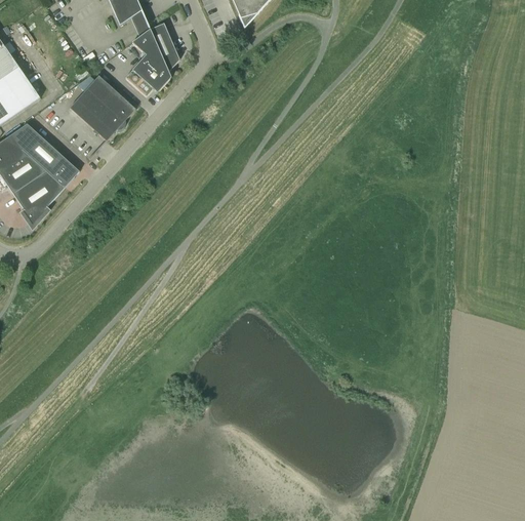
[(53,29),(34,0),(4,0),(0,3),(0,123),(40,96),(13,56),(53,29)]
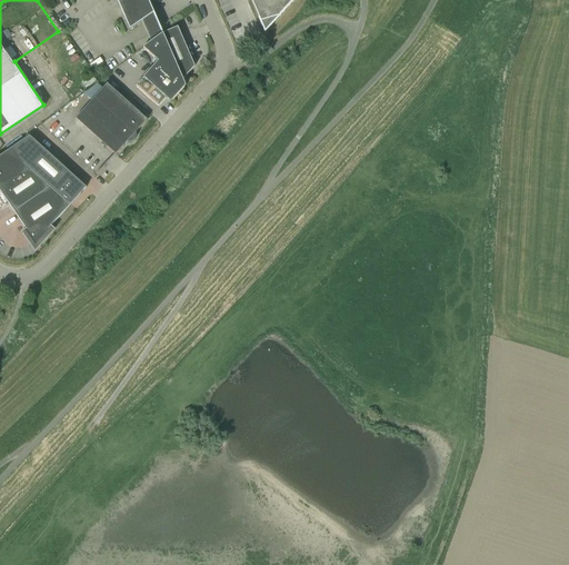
[(141,18),(153,9),(150,0),(119,0),(119,1),(130,26),(141,18)]
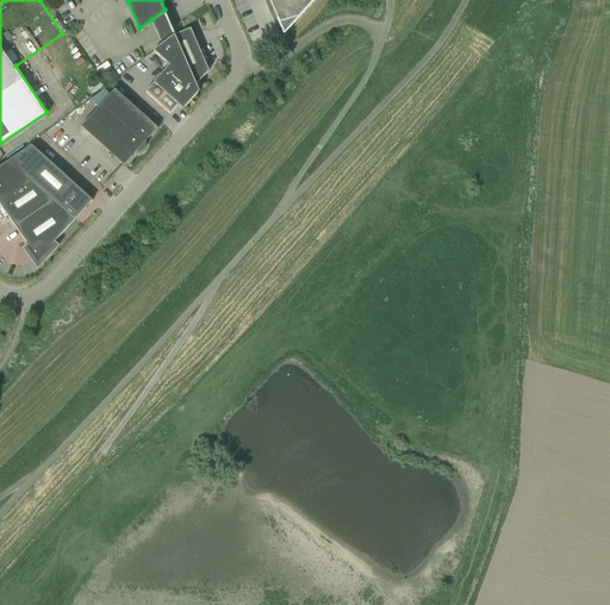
[(271,0),(284,31),(311,0),(271,0)]
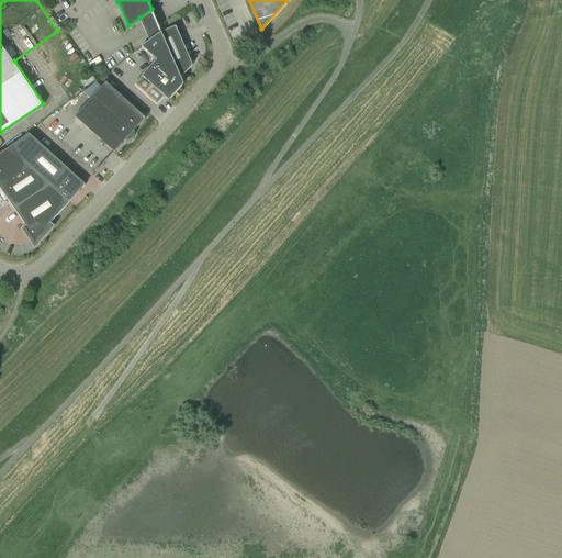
[(183,81),(180,75),(192,62),(176,23),(160,30),(142,44),(156,57),(134,81),(156,102),(164,93),(168,98),(183,81)]
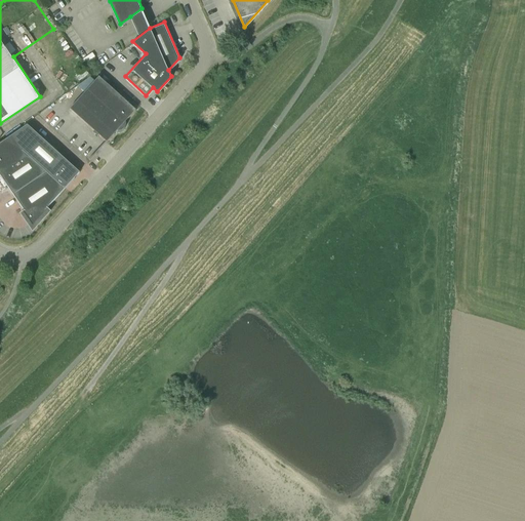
[(128,116),(135,107),(98,74),(70,106),(107,139),(114,131),(113,129),(115,127),(117,128),(119,128),(121,127),(123,126),(124,125),(125,123),(126,121),(125,119),(124,117),(126,115),(128,116)]
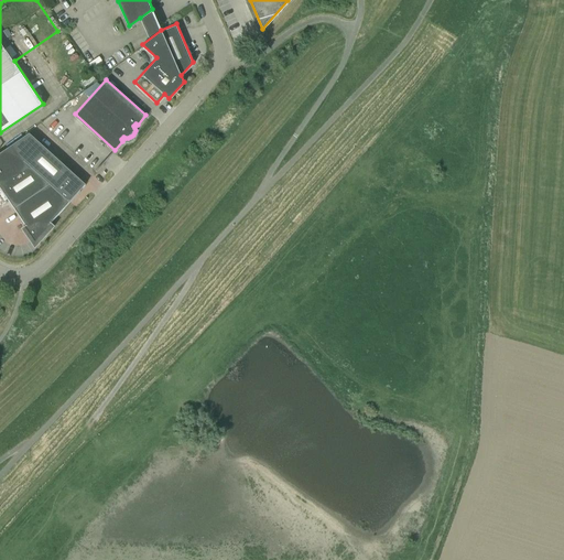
[(80,189),(85,182),(29,131),(9,144),(30,163),(60,191),(69,200),(80,189)]
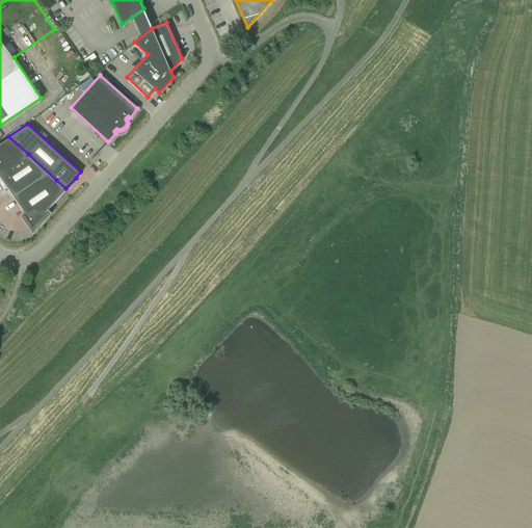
[(8,136),(0,141),(0,173),(28,154),(8,136)]
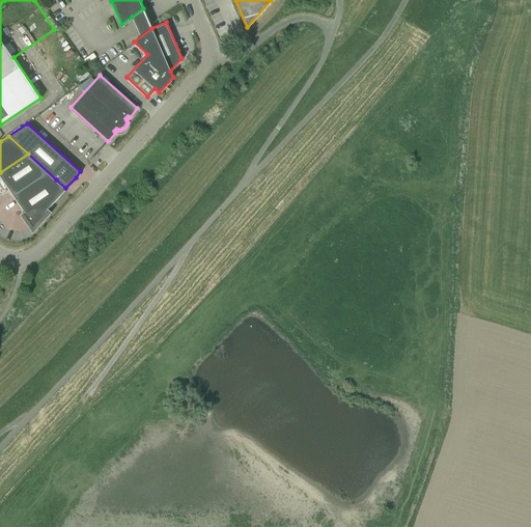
[(28,154),(0,172),(0,175),(7,186),(20,203),(56,179),(28,154)]
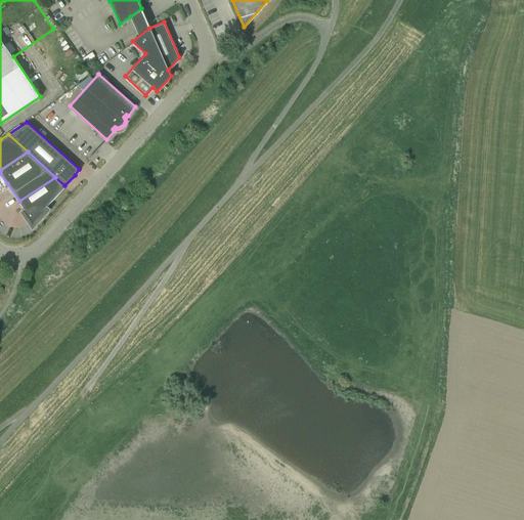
[(64,185),(55,177),(19,201),(24,208),(20,210),(20,211),(23,210),(32,224),(33,224),(48,207),(49,208),(50,208),(47,205),(60,190),(64,185)]
